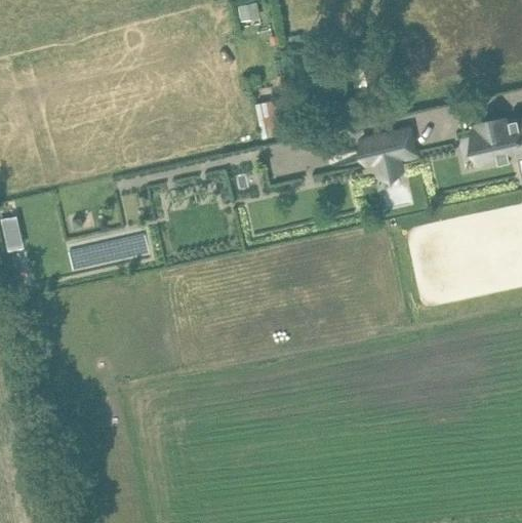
[(254,3),(235,7),(238,22),(257,17),(254,3)]
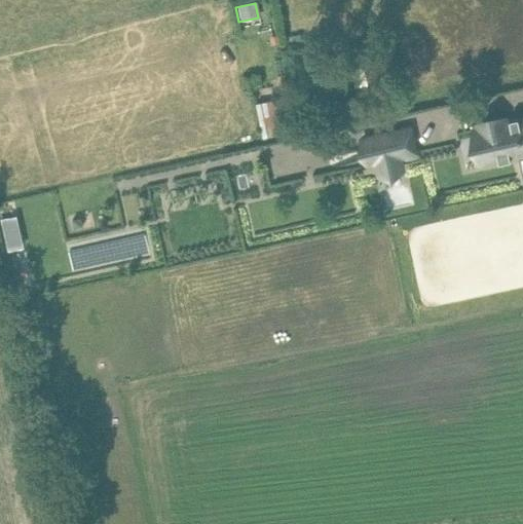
[(371,65),(348,70),(352,88),(375,83),(371,65)]
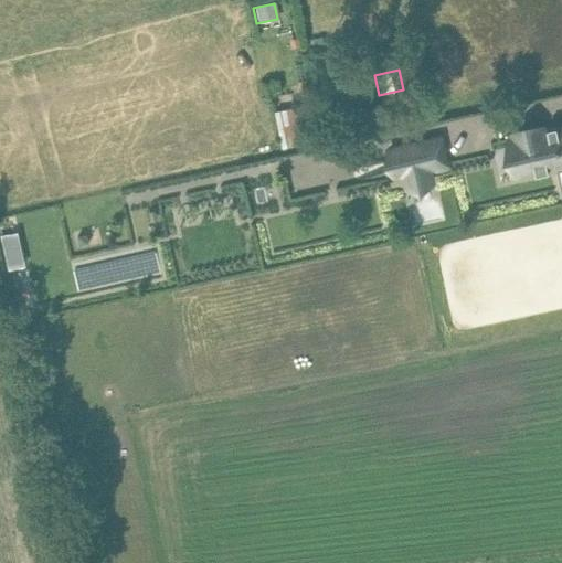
[(309,107),(269,115),(277,151),(317,144),(309,107)]
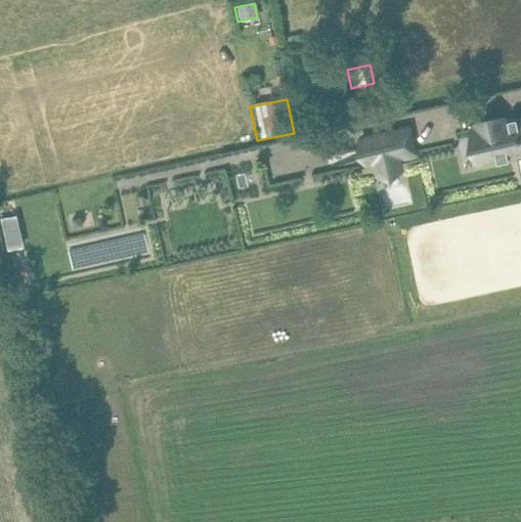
[(520,118),(513,120),(513,118),(511,118),(507,119),(504,119),(504,120),(504,122),(502,123),(501,118),(482,122),(477,123),(472,124),(473,129),(472,129),(470,129),(468,130),(470,138),(472,146),(476,163),(492,160),(493,162),(494,162),(494,161),(504,159),(505,160),(506,160),(505,159),(505,158),(505,157),(512,156),(519,154),(520,153),(520,118)]
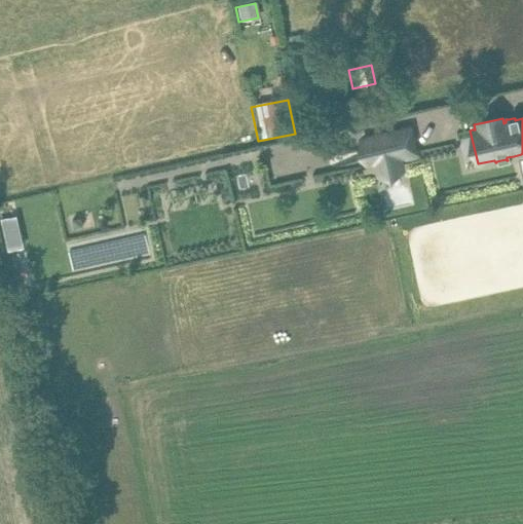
[(359,140),(364,163),(365,163),(372,162),(375,176),(400,170),(397,160),(416,156),(415,151),(412,151),(407,128),(359,140)]
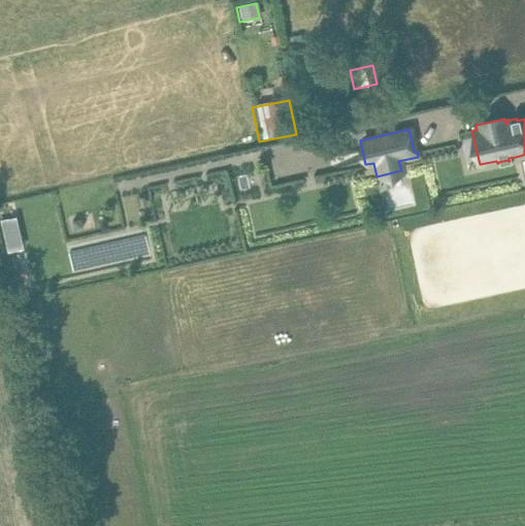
[(12,277),(30,273),(17,216),(0,220),(0,224),(12,277)]
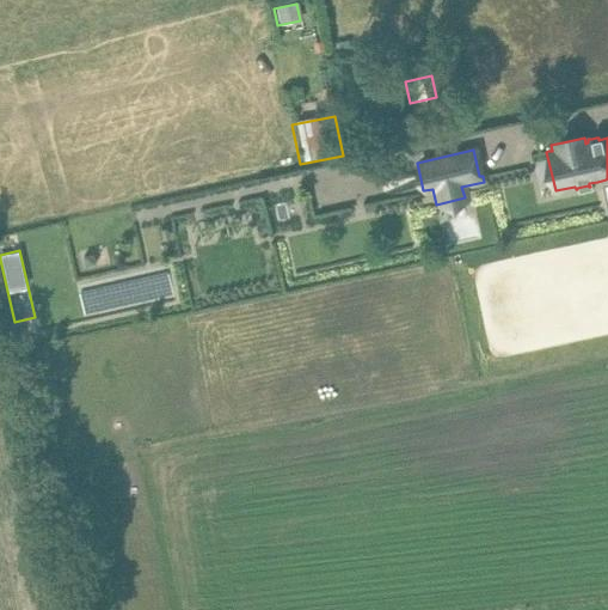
[(90,255),(80,257),(83,267),(92,264),(90,255)]
